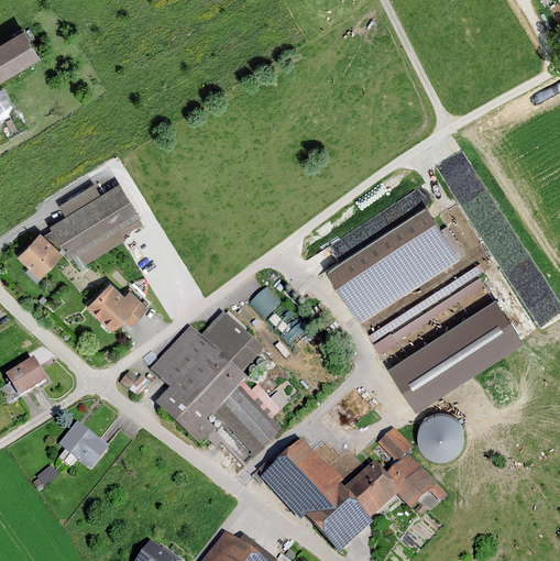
[(26,31),(0,46),(0,84),(43,58),(26,31)]
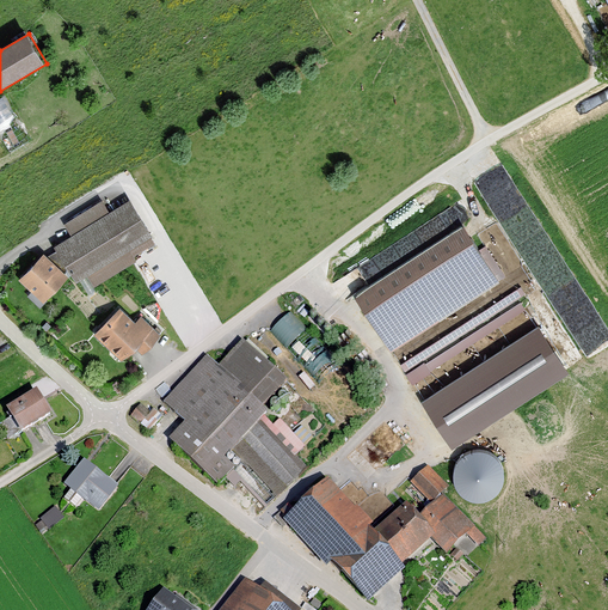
[(0,121),(12,115),(2,95),(0,96),(0,121)]
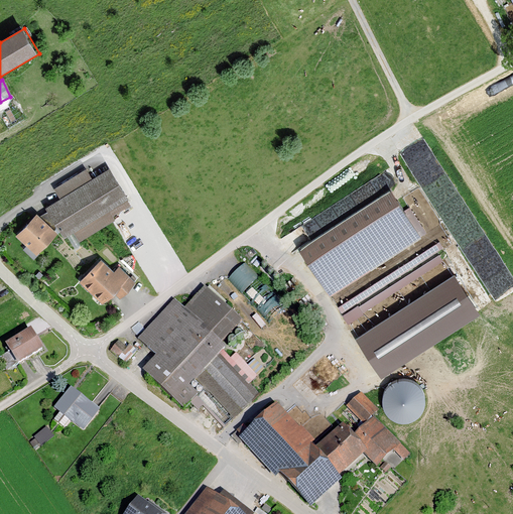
[(58,199),(45,207),(63,237),(72,232),(78,242),(114,220),(112,215),(131,204),(109,167),(92,178),(86,167),(52,187),(58,199)]
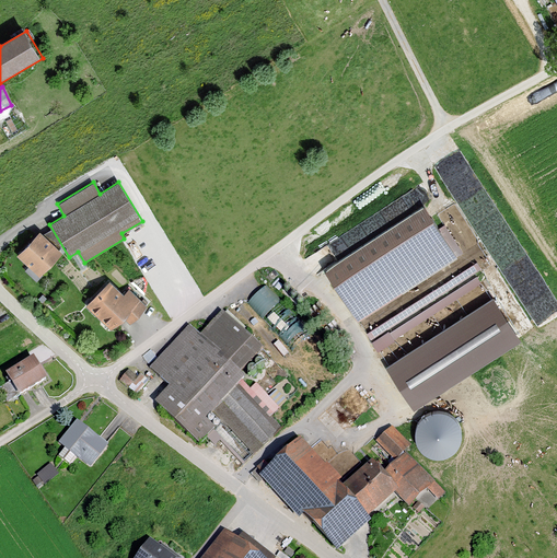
[(392,202),(401,217),(421,204),(412,189),(392,202)]
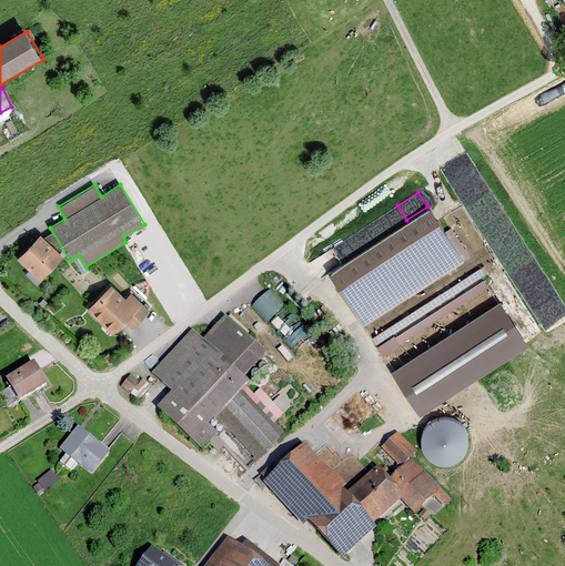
[(430,208),(329,273),(360,321),(401,294),(404,299),(464,261),(430,208)]
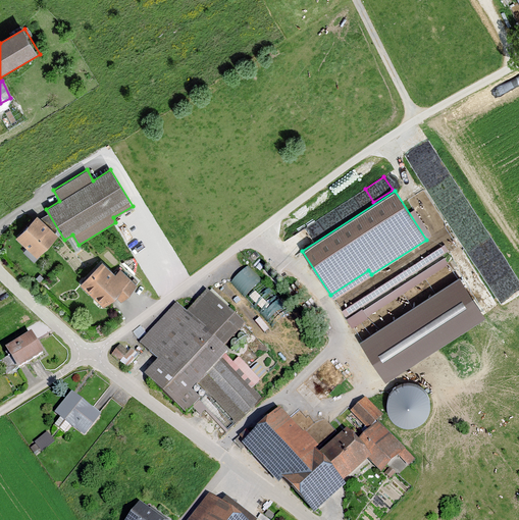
[(57,236),(36,216),(15,239),(36,258),(57,236)]
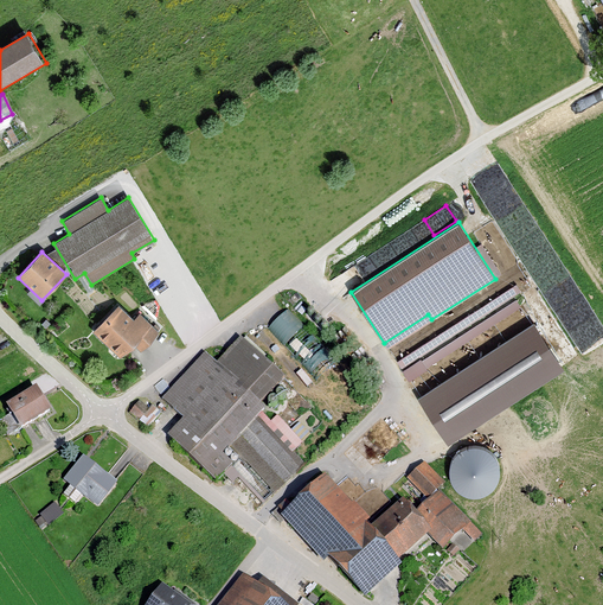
[(511,290),(393,355),(405,376),(523,311),(511,290)]
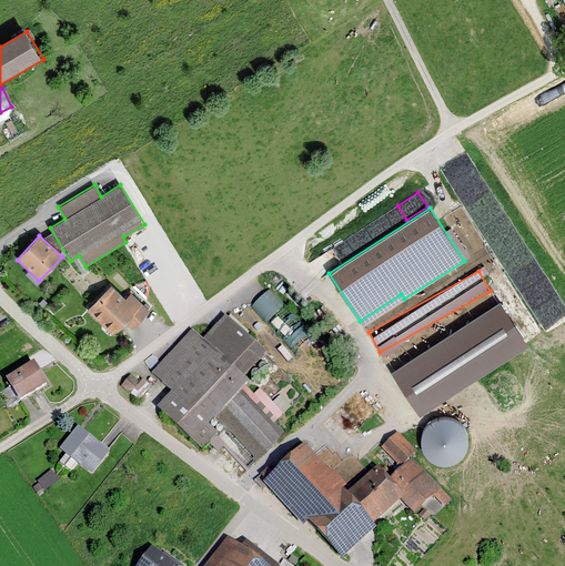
[(124,299),(110,285),(86,311),(113,336),(125,323),(132,329),(148,312),(129,293),(124,299)]
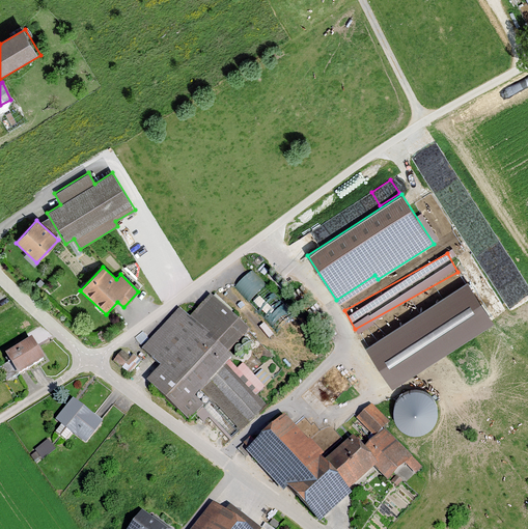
[(233,285),(248,301),(265,285),(250,271),(233,285)]
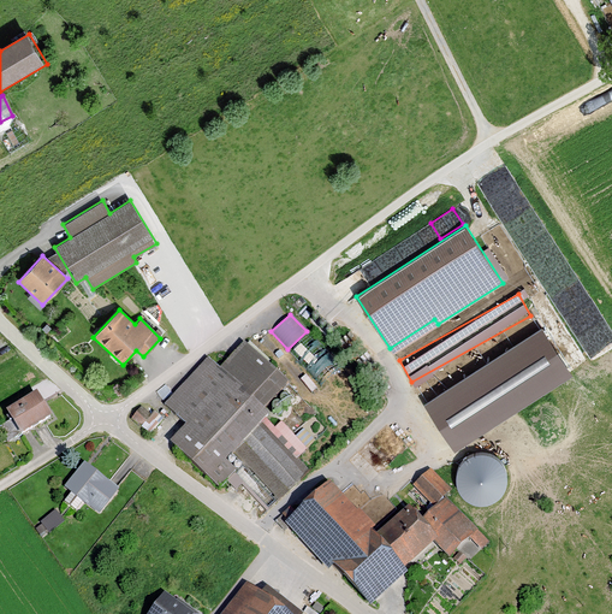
[(538,332),(421,407),(452,455),(569,381),(538,332)]
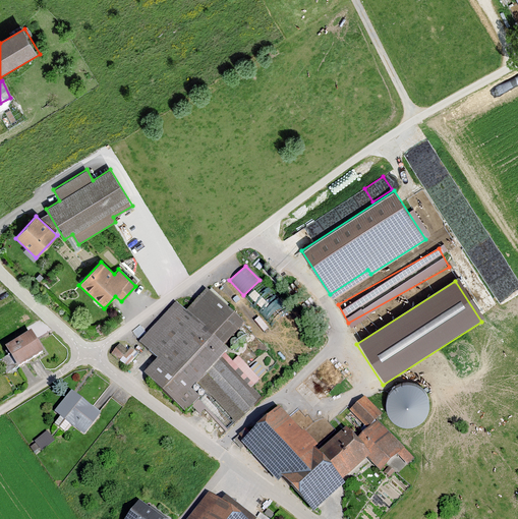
[(184,312),(174,304),(137,345),(157,362),(144,377),(186,416),(205,396),(236,424),(257,400),(248,391),(257,381),(225,351),(246,328),(206,290),(184,312)]
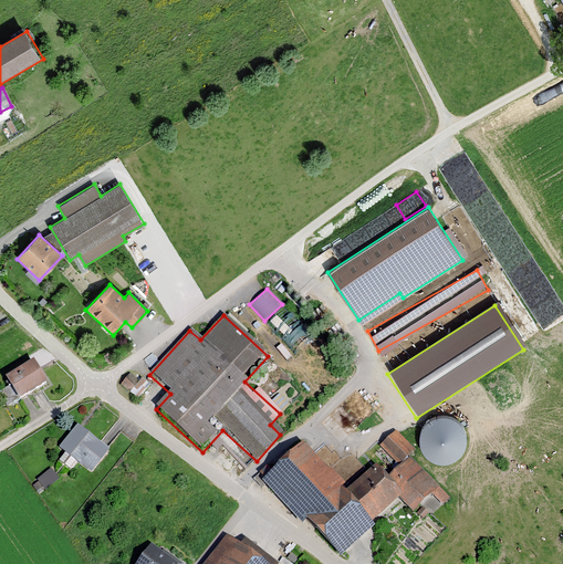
[(35,362),(8,378),(21,401),(50,384),(35,362)]
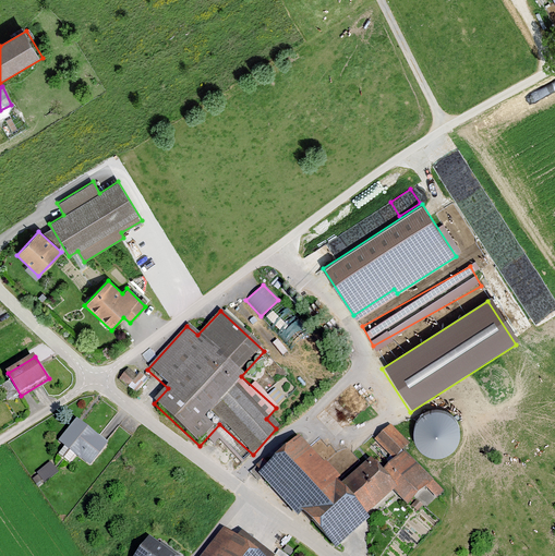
[(445,458),(460,421),(424,406),(408,444),(445,458)]
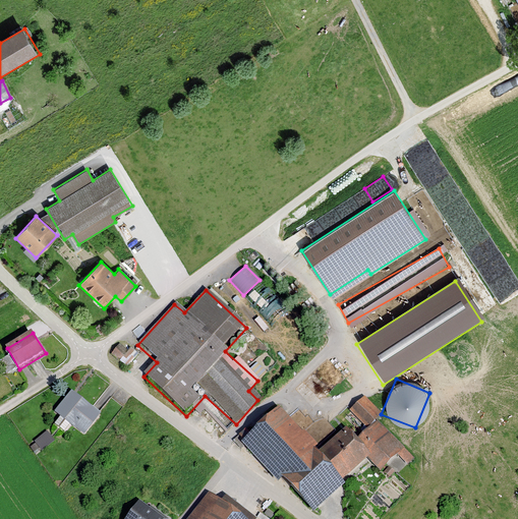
[(99,415),(69,393),(53,414),(82,437),(99,415)]
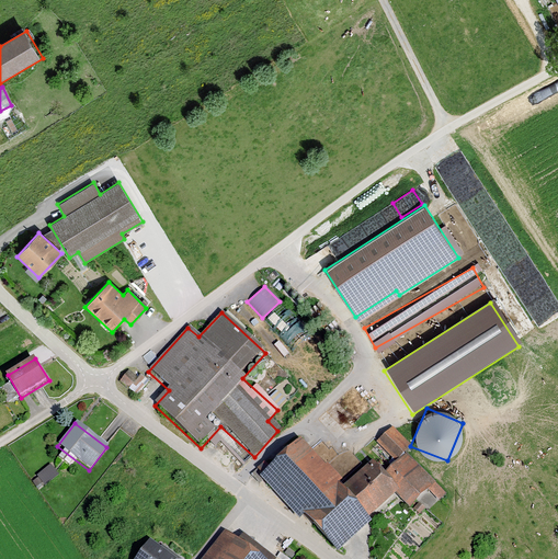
[(342,485),(302,442),(260,480),(299,523),(305,517),(339,555),(373,523),(368,520),(395,495),(408,510),(433,486),(406,456),(412,451),(390,428),(374,443),(391,461),(383,470),(371,457),(342,485)]
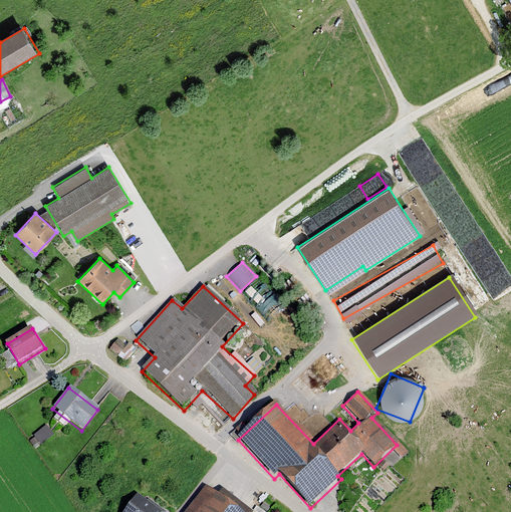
[(46,427),(32,433),(36,443),(51,436),(46,427)]
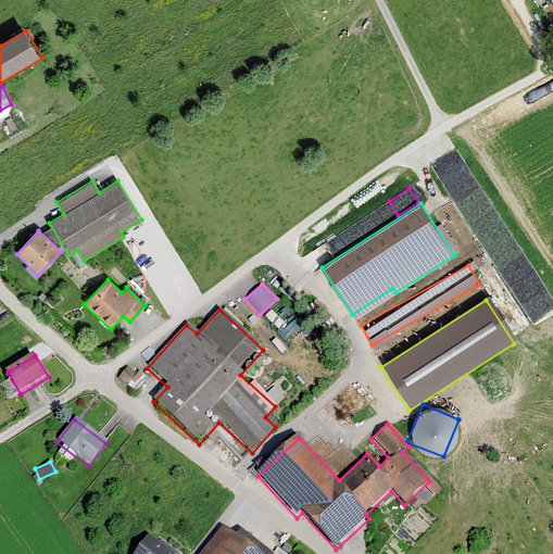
[(255,553),(222,527),(201,553),(255,553)]
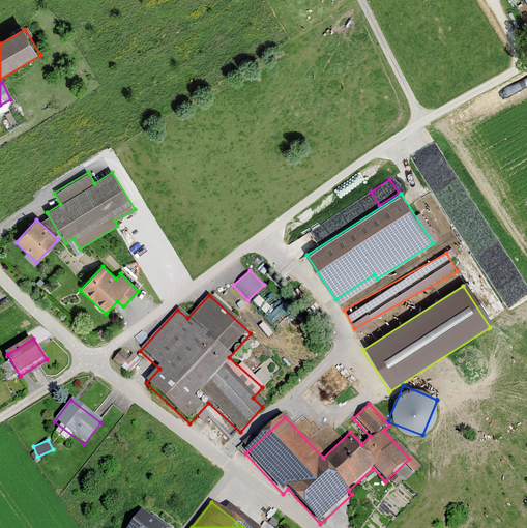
[(164,527),(141,510),(128,527),(164,527)]
